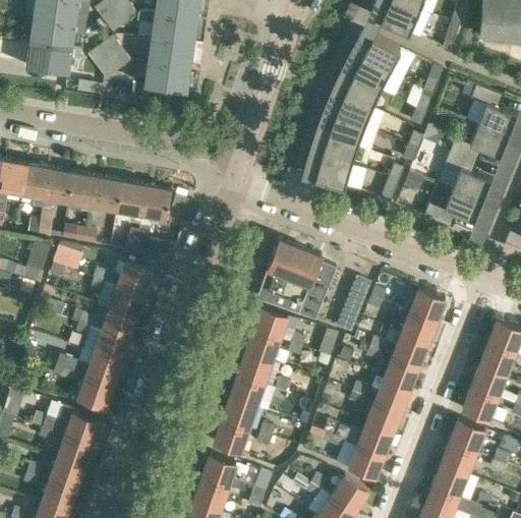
[(73,0),(35,0),(33,19),(75,24),(78,1),(73,0)]
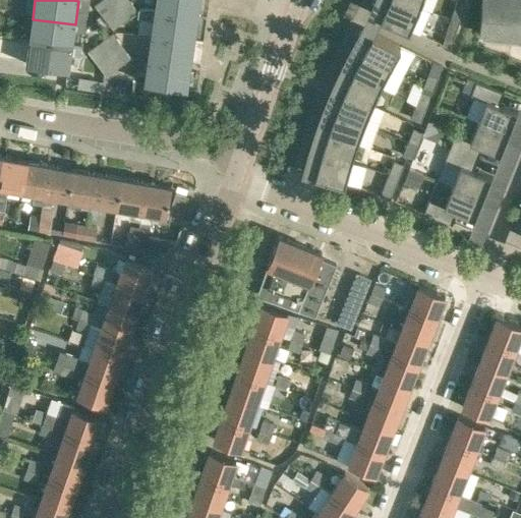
[(103,17),(114,8),(108,0),(104,0),(95,7),(103,17)]
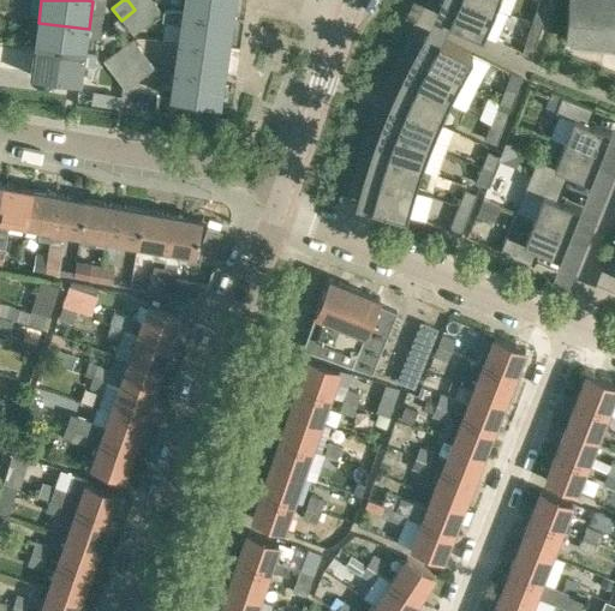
[(127,0),(135,10),(148,0),(127,0)]
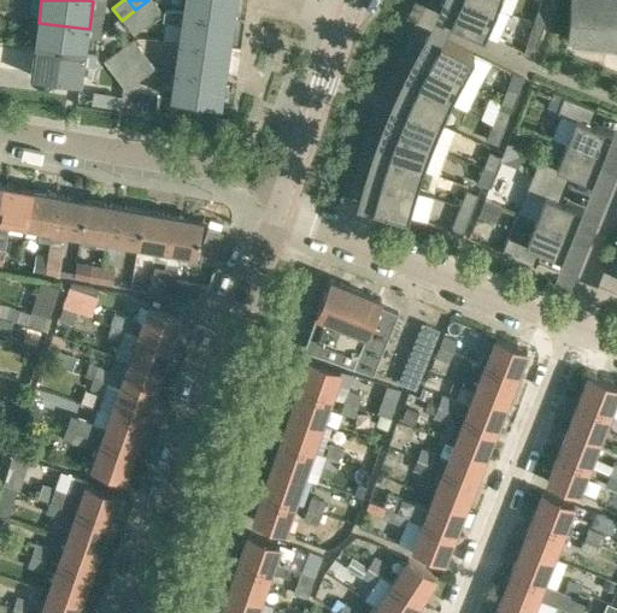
[(183,0),(182,12),(233,19),(234,0),(183,0)]
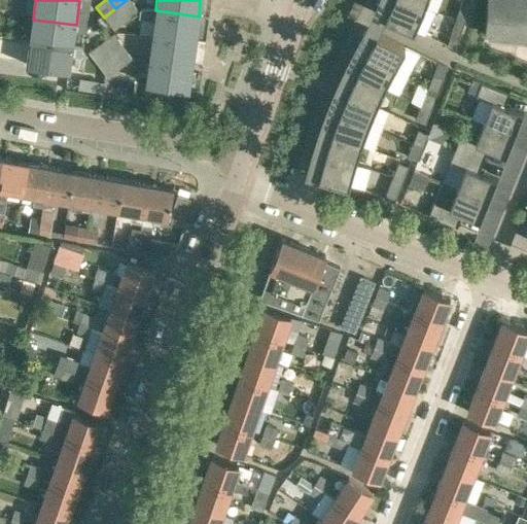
[(422,9),(398,0),(383,0),(380,7),(376,15),(412,32),(416,25),(422,9)]
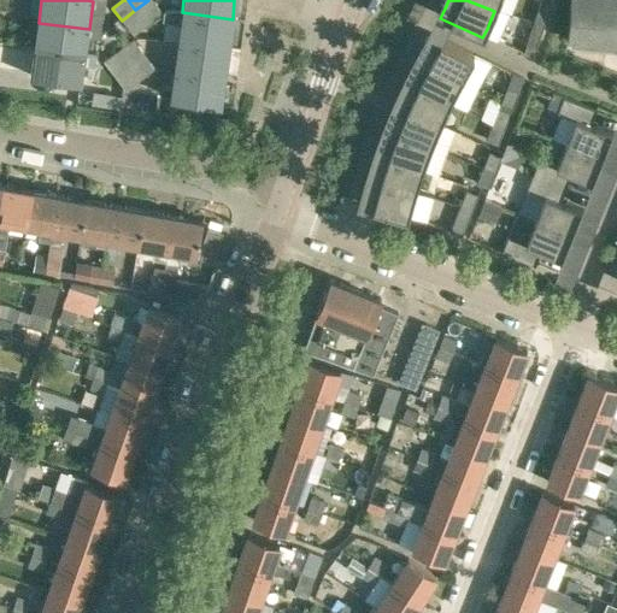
[(466,0),(494,11),(498,0),(466,0)]
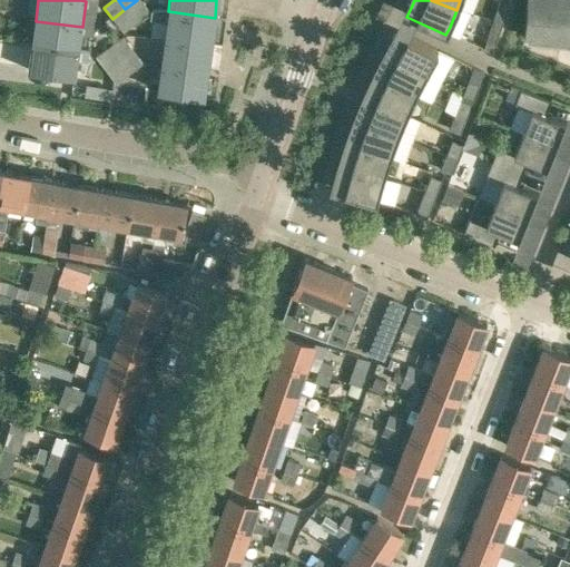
[(500,0),(492,22),(502,26),(510,3),(500,0)]
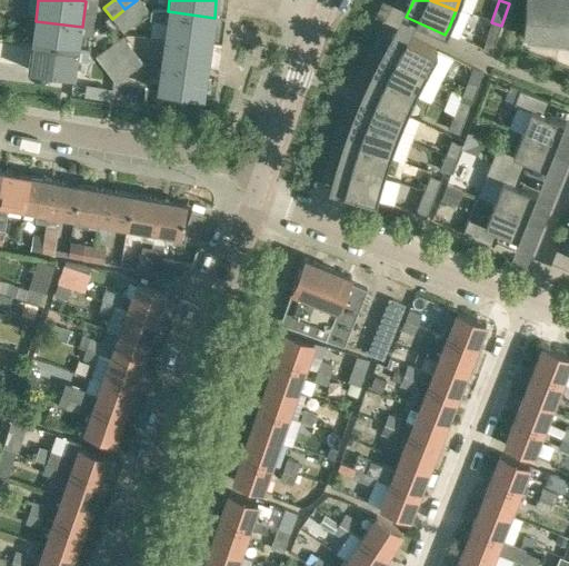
[(568,42),(568,0),(528,0),(525,39),(568,42)]
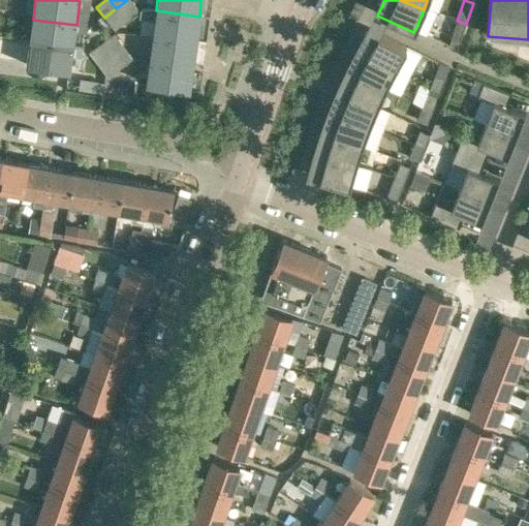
[(130,2),(119,11),(126,22),(138,12),(130,2)]
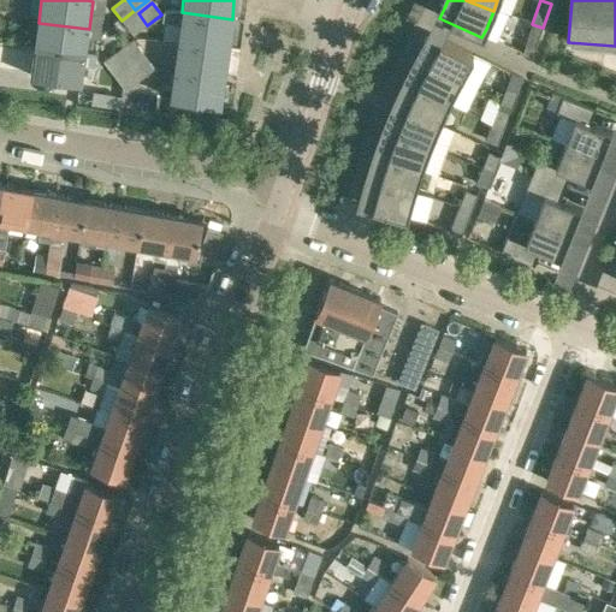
[(491,30),(503,37),(515,17),(503,10),(491,30)]
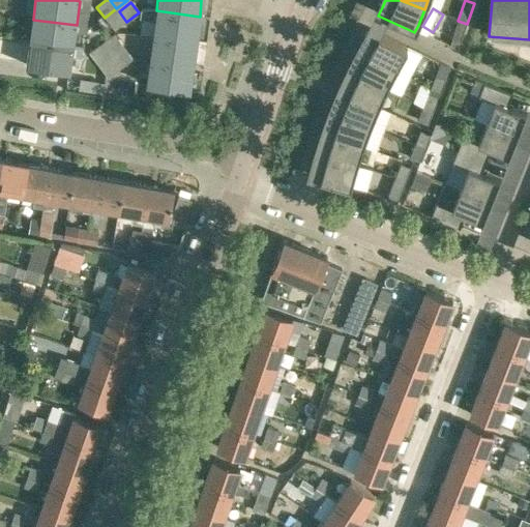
[(156,10),(153,35),(197,41),(200,17),(156,10)]
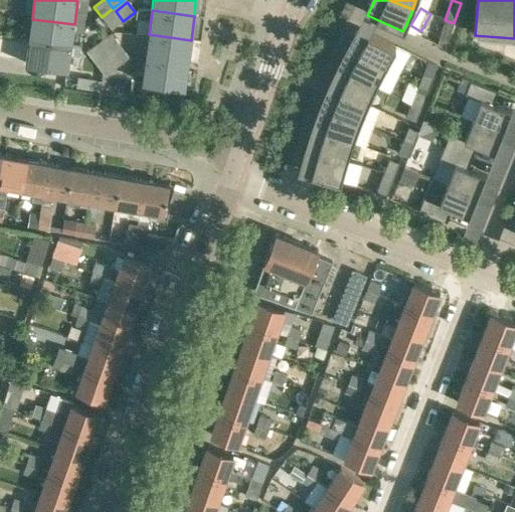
[(123,21),(116,11),(104,20),(112,30),(123,21)]
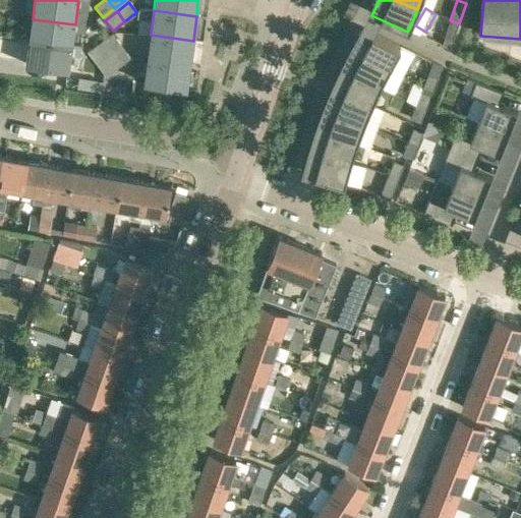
[(33,19),(30,44),(72,49),(75,24),(33,19)]
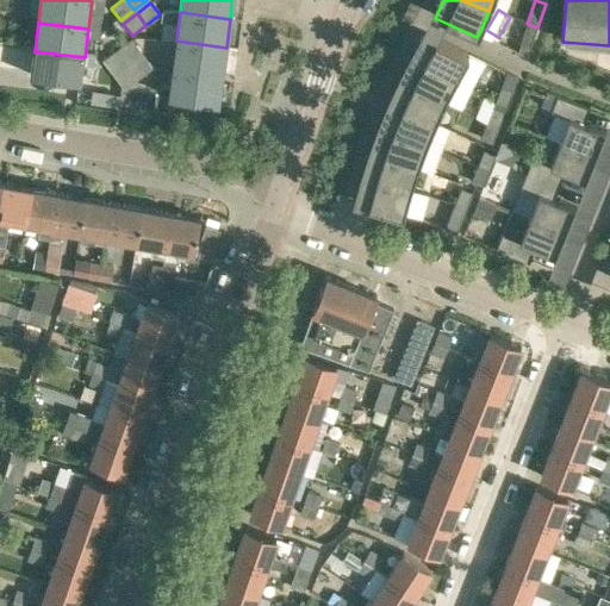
[(537,27),(527,24),(520,47),(529,50),(537,27)]
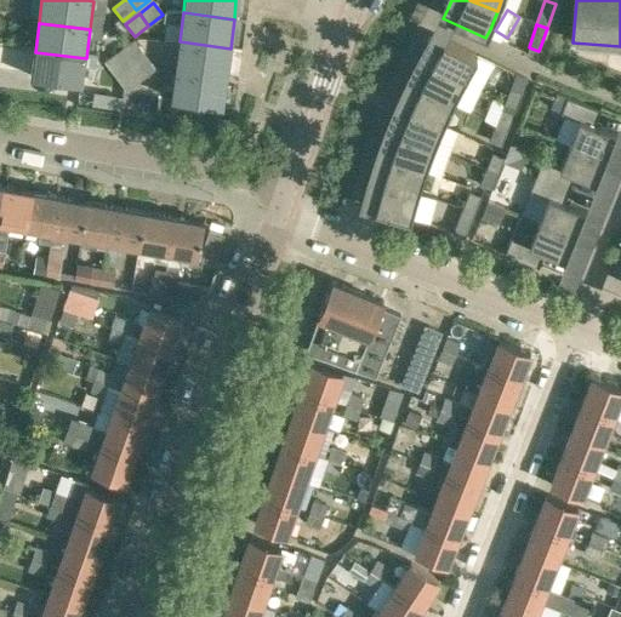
[(434,36),(421,61),(462,84),(466,76),(471,67),(477,57),(434,36)]
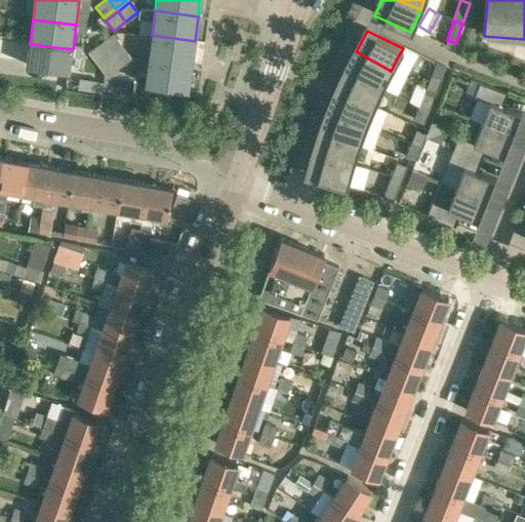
[(152,35),(149,59),(191,65),(195,41),(152,35)]
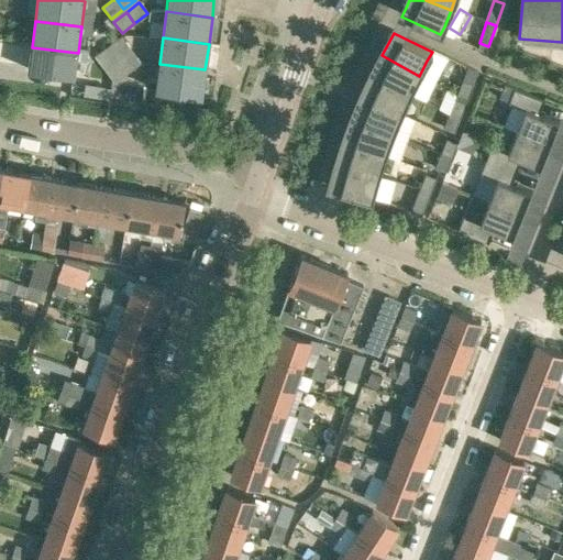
[(120,59),(131,52),(121,39),(110,47),(120,59)]
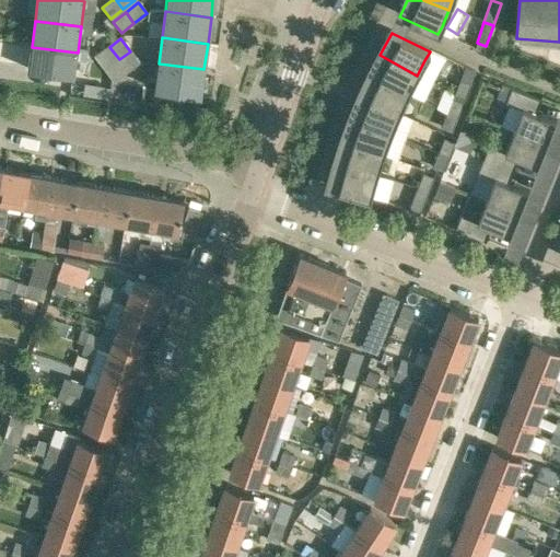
[(32,47),(27,72),(56,77),(57,81),(66,82),(70,78),(73,79),(78,53),(32,47)]
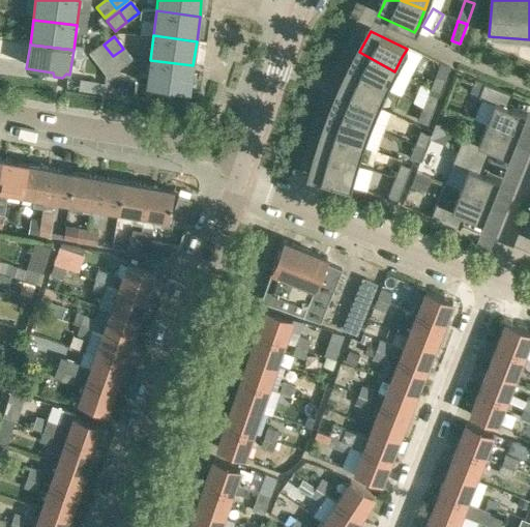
[(90,55),(99,66),(110,59),(100,47),(90,55)]
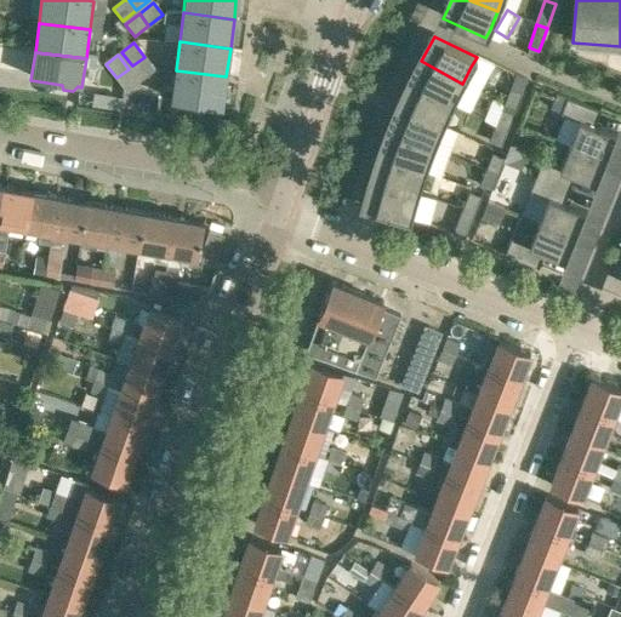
[(155,70),(144,57),(132,66),(143,80),(155,70)]
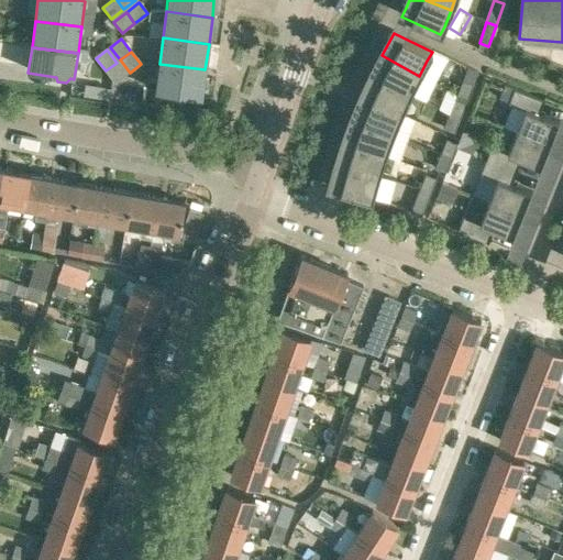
[(376,67),(371,76),(409,96),(412,88),(417,78),(419,76),(382,55),(376,67)]
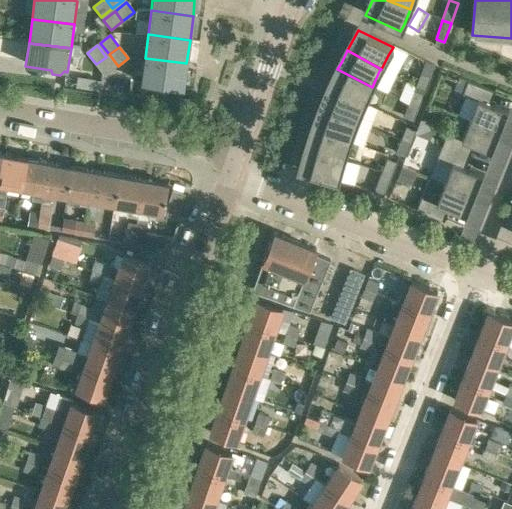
[(106,57),(96,64),(104,76),(115,68),(106,57)]
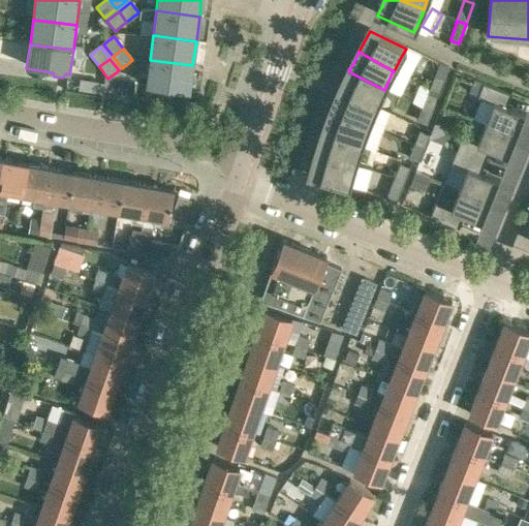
[(150,60),(146,88),(150,88),(152,93),(160,94),(163,90),(189,93),(192,65),(150,60)]
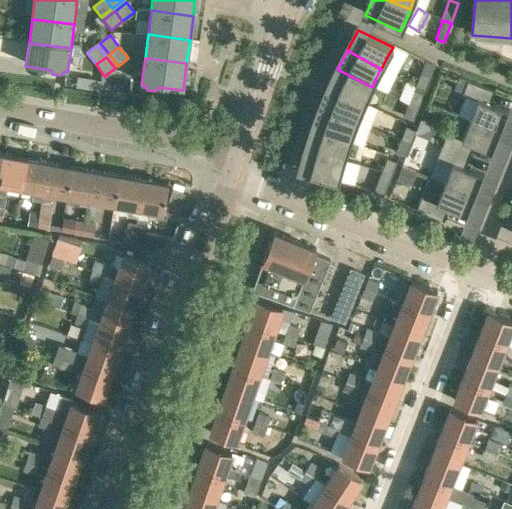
[(334,78),(329,89),(364,105),(366,99),(372,87),(337,69),(334,78)]
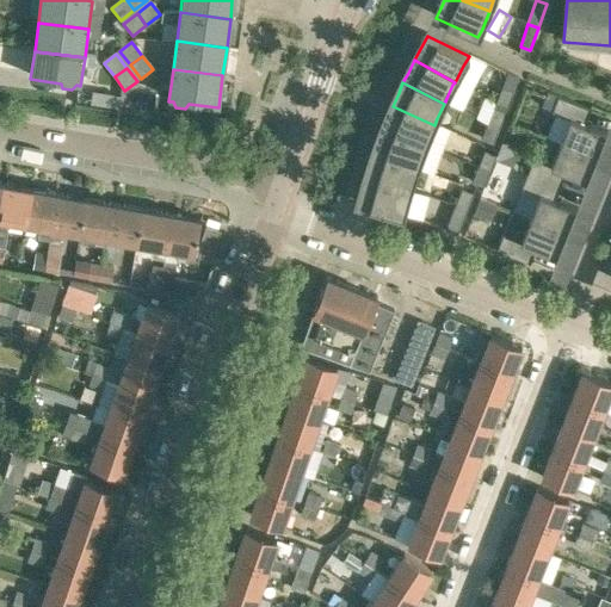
[(513,93),(501,90),(495,105),(507,110),(513,93)]
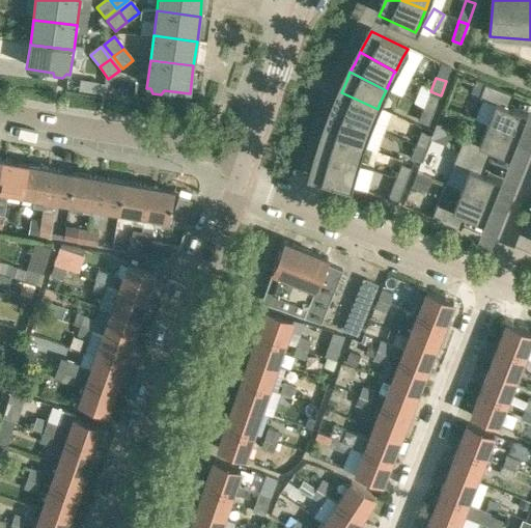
[(91,82),(89,94),(102,96),(104,84),(91,82)]
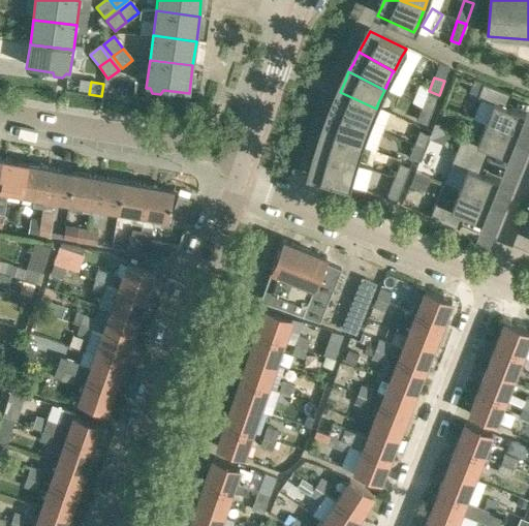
[(483,85),(473,82),(468,94),(477,97),(483,86),(483,85)]
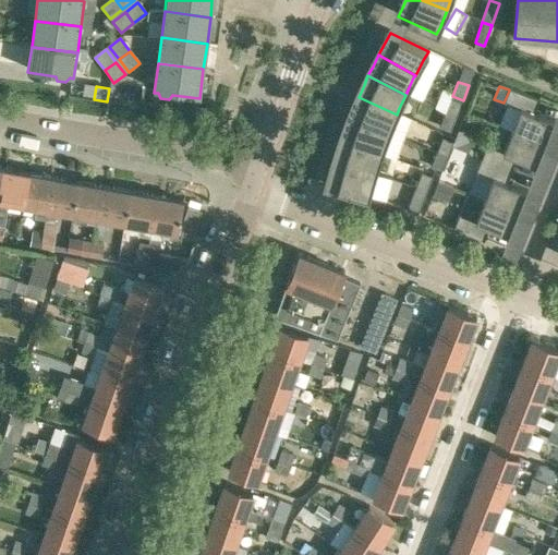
[(509,89),(509,91),(504,103),(504,105),(520,110),(511,132),(554,148),(554,147),(553,147),(557,132),(557,123),(534,115),(540,101),(509,89)]
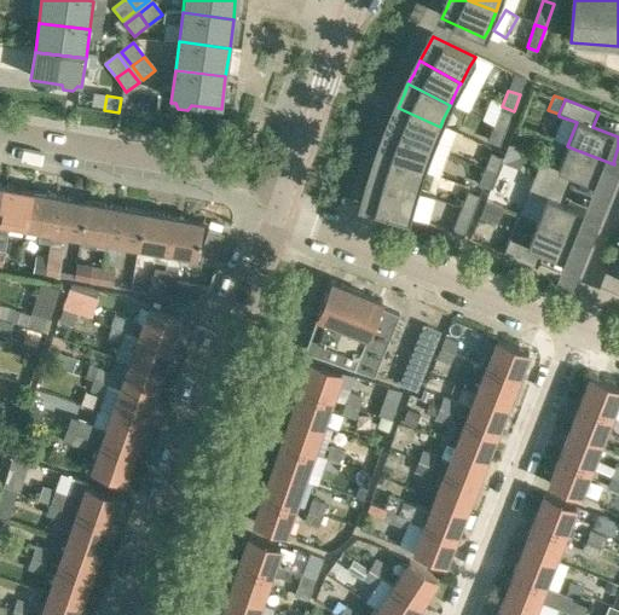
[(389,127),(387,132),(431,149),(433,143),(440,127),(398,108),(395,111),(389,127)]
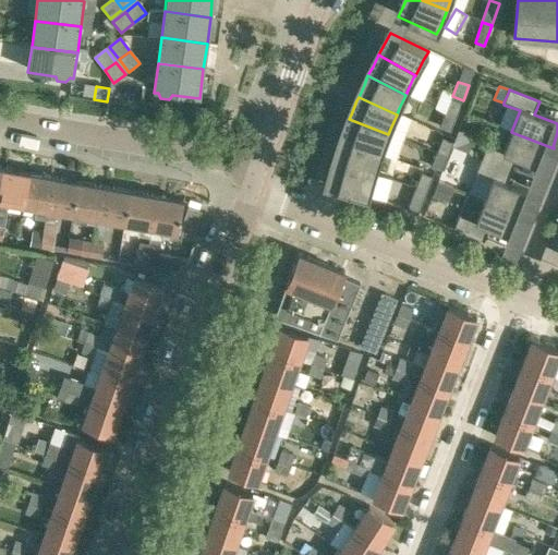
[(450,100),(445,115),(456,119),(461,105),(450,100)]
